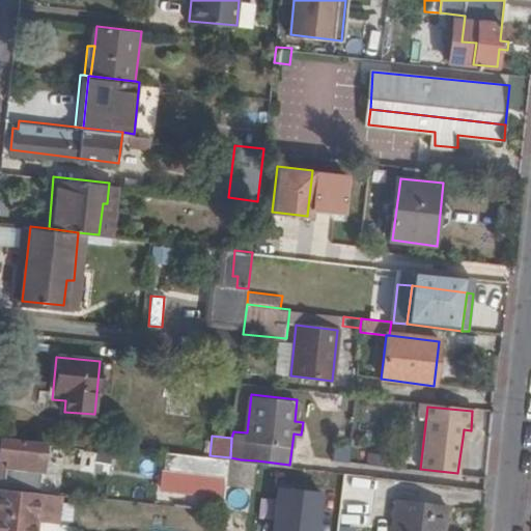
[(8,456),(6,480),(35,484),(36,468),(44,469),(47,441),(3,437),(1,455),(8,456)]
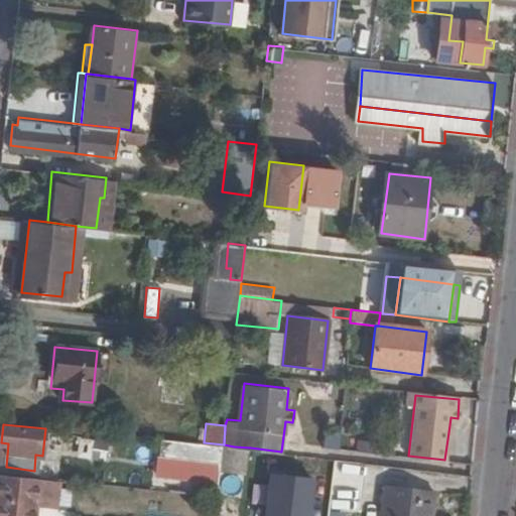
[(324,445),(338,447),(340,432),(326,431),(324,445)]
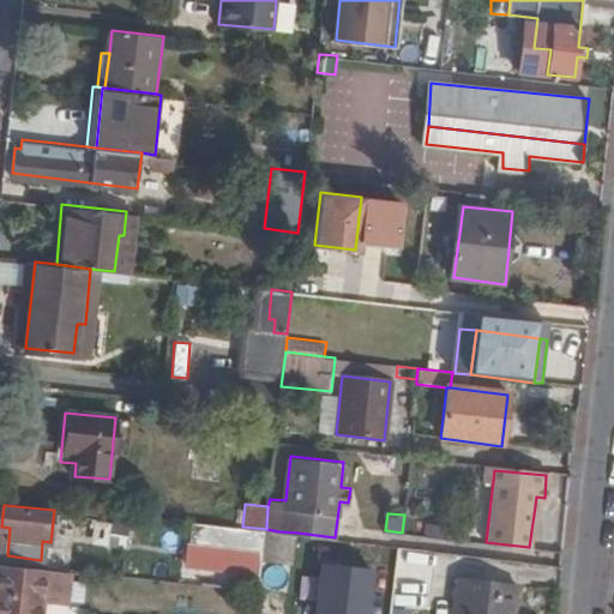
[(190,554),(262,563),(266,529),(242,527),(229,525),(194,522),(190,554)]
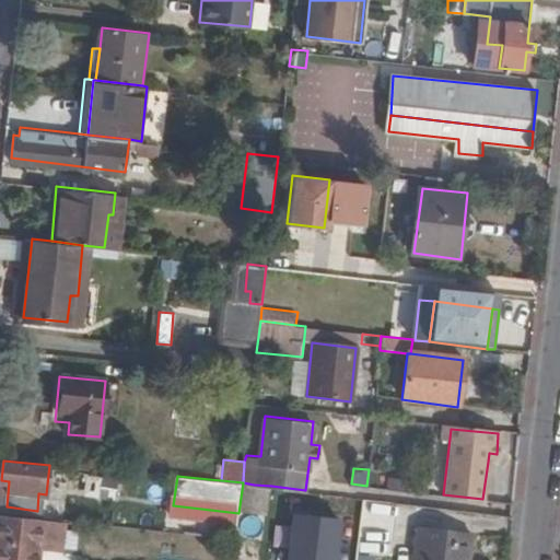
[(0,491),(0,504),(7,506),(9,481),(1,480),(0,491)]
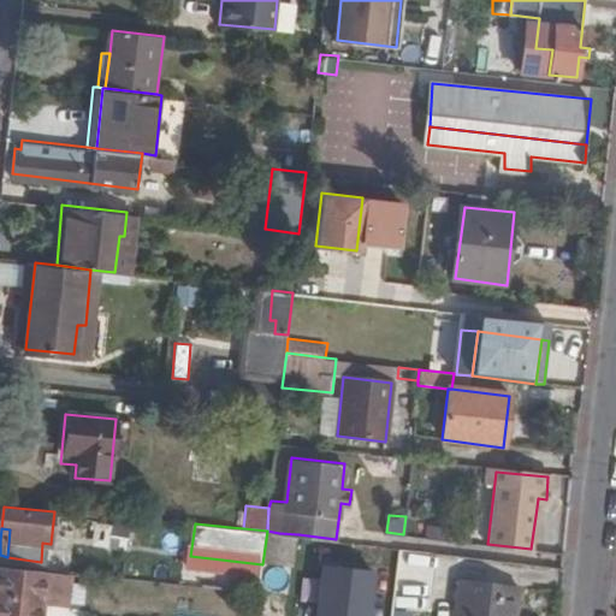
[(292,592),(292,588),(273,586),(279,533),(267,531),(262,564),(260,588),(273,590),(292,592)]
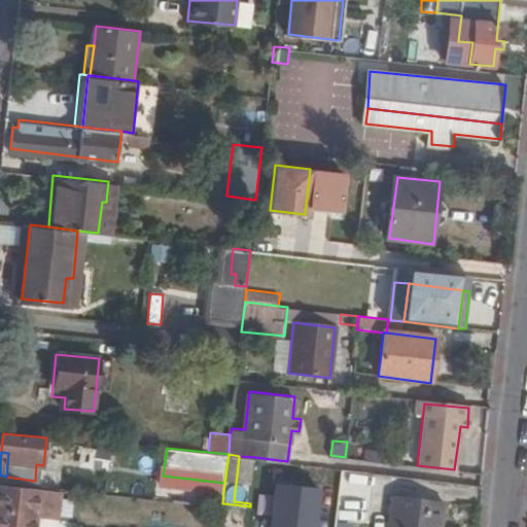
[(250,503),(255,457),(239,456),(234,501),(250,503)]
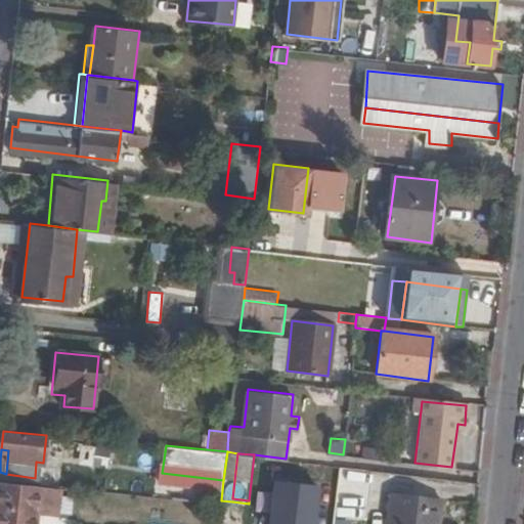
[(40,523),(41,513),(61,515),(64,487),(44,485),(0,480),(0,523),(40,523)]
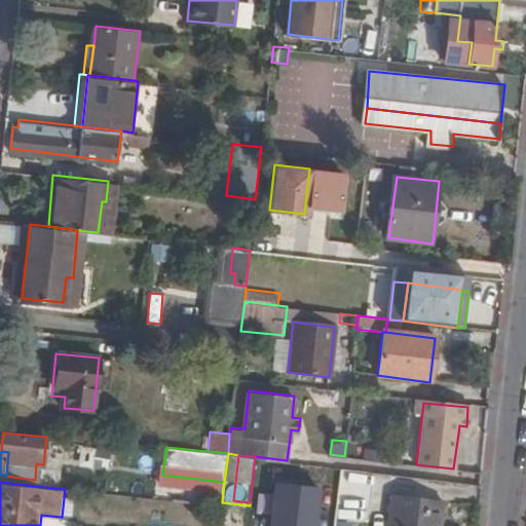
[(395,490),(389,525),(441,525),(445,495),(395,490)]
